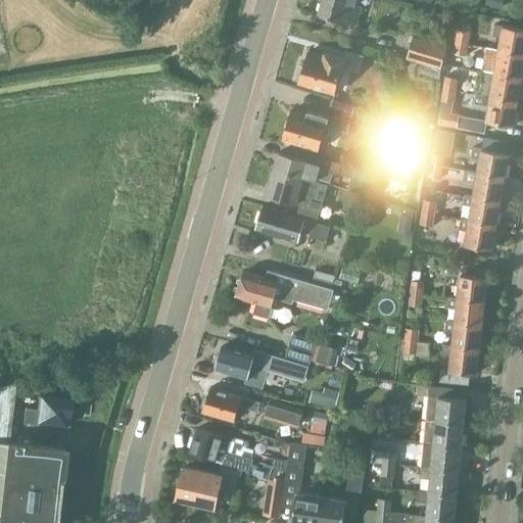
[(323,0),(319,16),(355,27),(360,12),(359,12),(362,0),(323,0)]
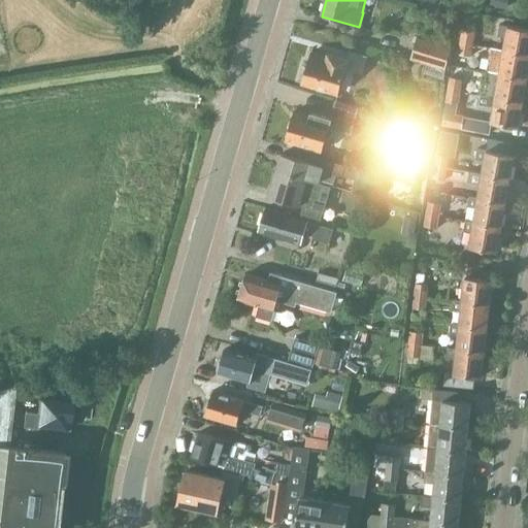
[(440,0),(424,0),(423,5),(438,9),(440,0)]
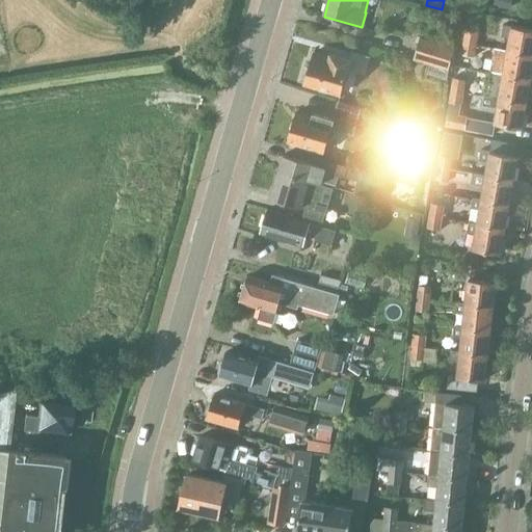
[(510,38),(507,51),(531,55),(531,29),(503,25),(501,36),(510,38)]
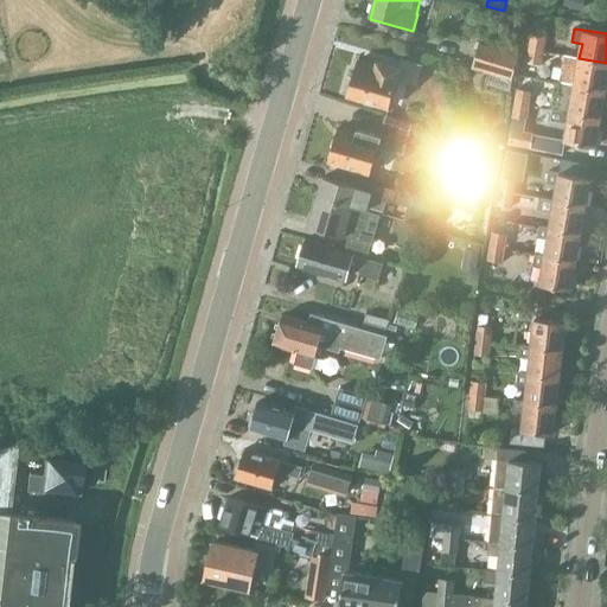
[(531,34),(529,49),(545,51),(547,37),(531,34)]
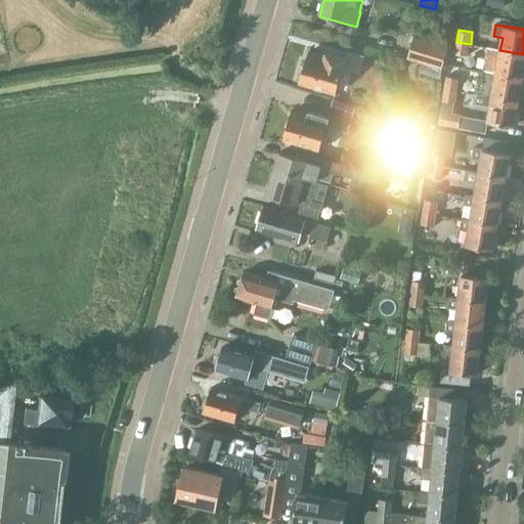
[(408,59),(442,70),(449,47),(415,38),(408,59)]
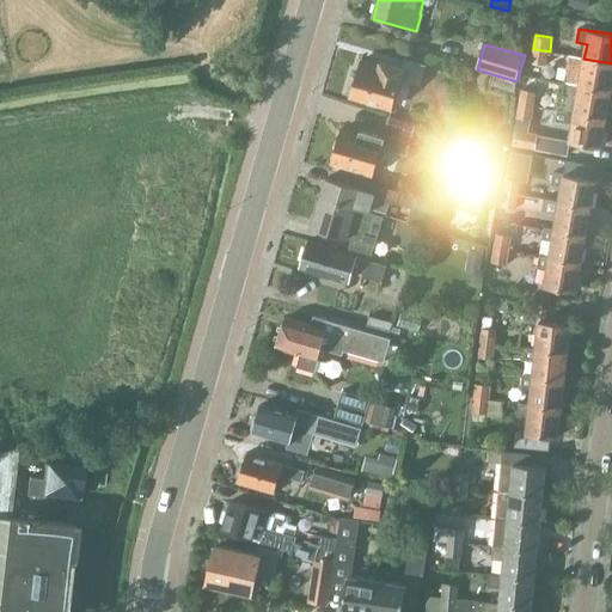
[(533,49),(531,62),(548,66),(550,51),(533,49)]
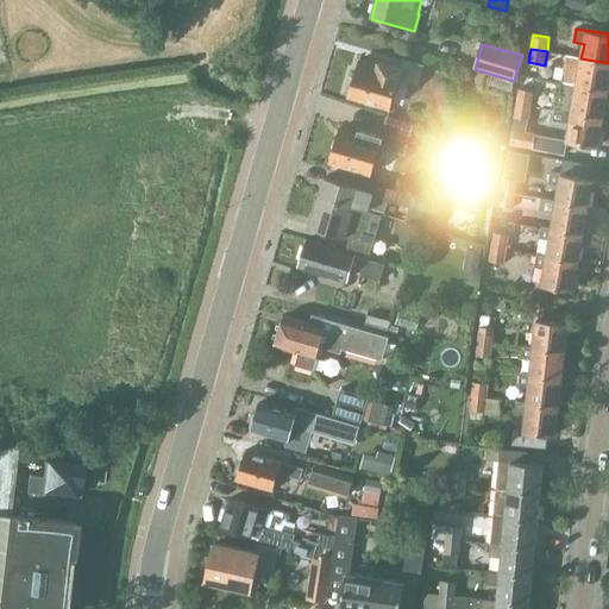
[(564,85),(576,87),(608,92),(608,85),(608,63),(581,58),(566,56),(562,83),(564,83),(564,85)]
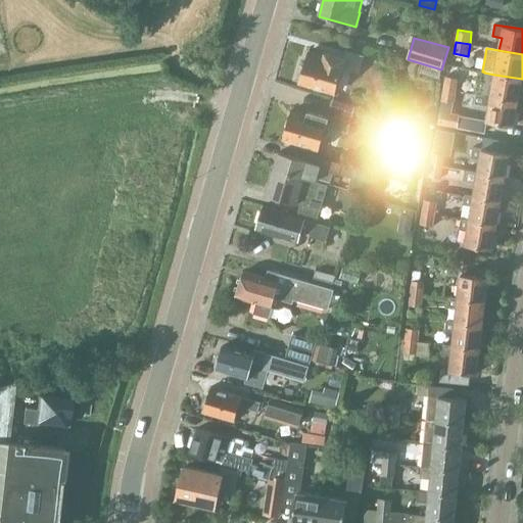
[(358,74),(363,57),(347,52),(345,59),(326,53),(324,59),(308,54),(299,83),(335,94),(343,68),(358,74)]
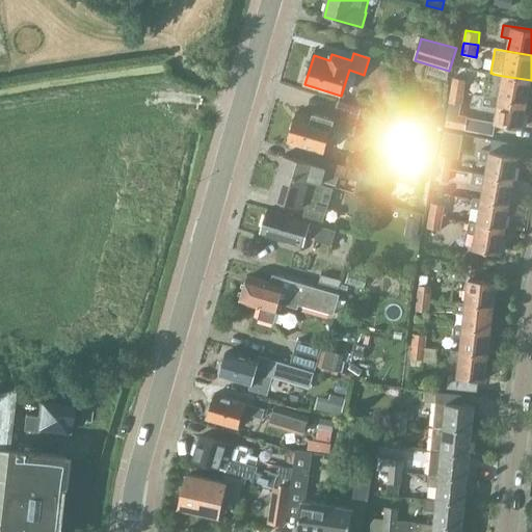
[(493,74),(488,98),(499,100),(527,105),(531,80),(503,76),(493,74)]
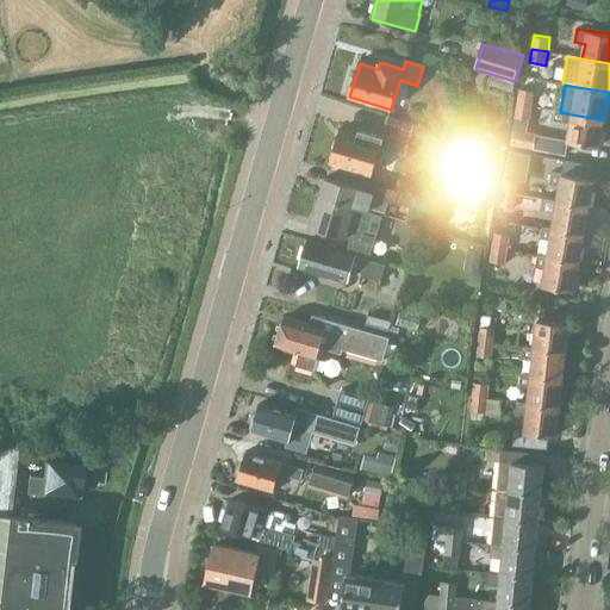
[(520,88),(517,101),(521,103),(534,105),(536,92),(520,88)]
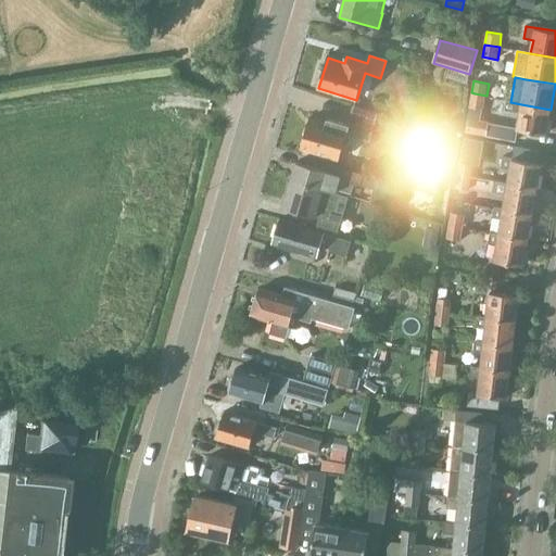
[(469,118),(466,133),(488,137),(490,123),(481,122),(487,96),(475,93),(471,92),(468,108),(469,109),(469,118)]
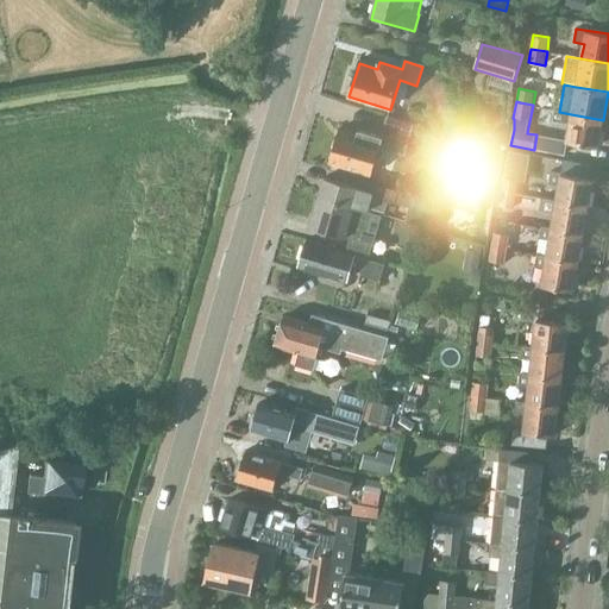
[(570,123),(566,140),(566,143),(598,149),(603,120),(571,114),(559,112),(554,112),(553,120),(570,123)]
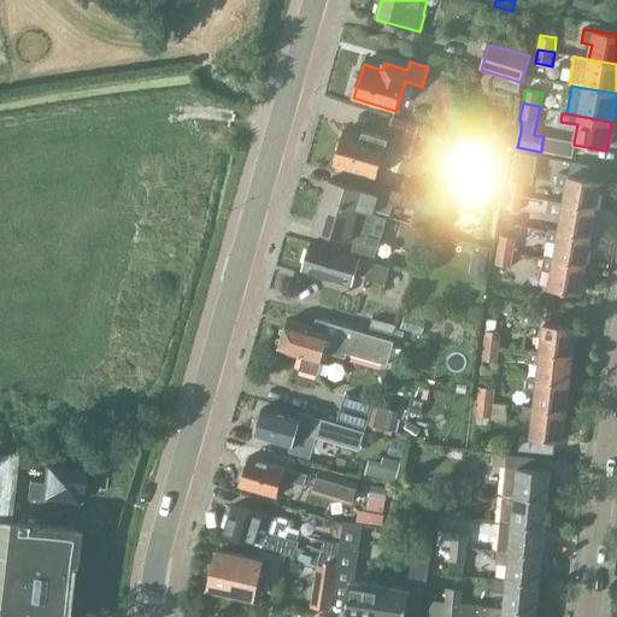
[(409,157),(413,140),(418,127),(393,118),(389,133),(387,140),(363,133),(362,137),(344,133),(334,165),(376,177),(385,150),(409,157)]
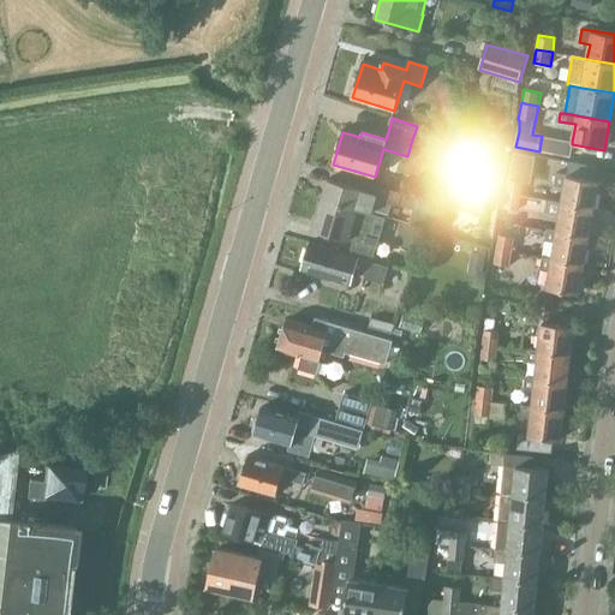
[(499,184),(485,144),(472,148),(459,154),(472,192),(499,184)]
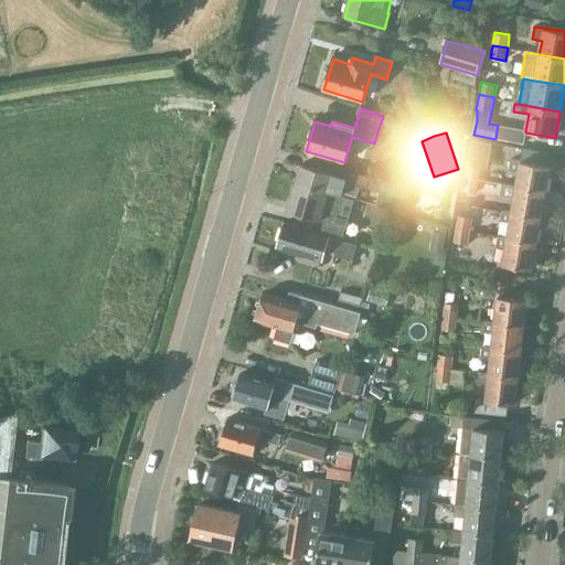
[(511,160),(509,171),(519,173),(516,189),(545,194),(550,168),(511,160)]
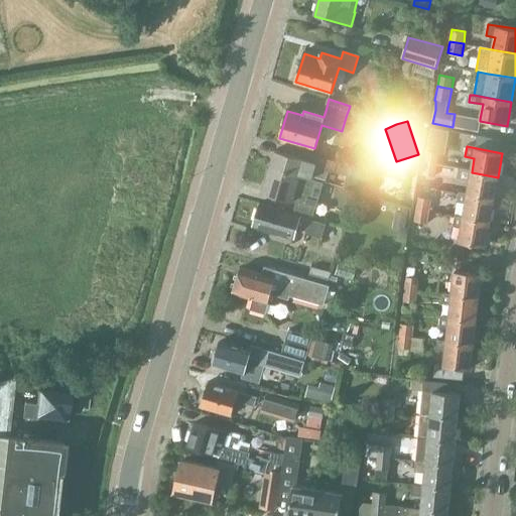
[(351,167),(325,159),(306,153),(304,159),(275,150),(270,168),(300,176),(311,180),(326,183),(330,171),(335,172),(340,174),(348,177),(344,189),(357,194),(358,186),(363,171),(351,167)]
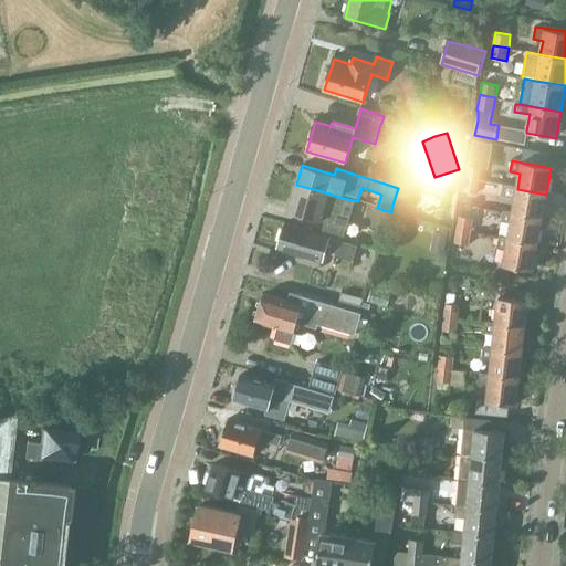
[(465,177),(464,178),(467,179),(480,181),(482,167),(469,166),(467,165),(465,177)]
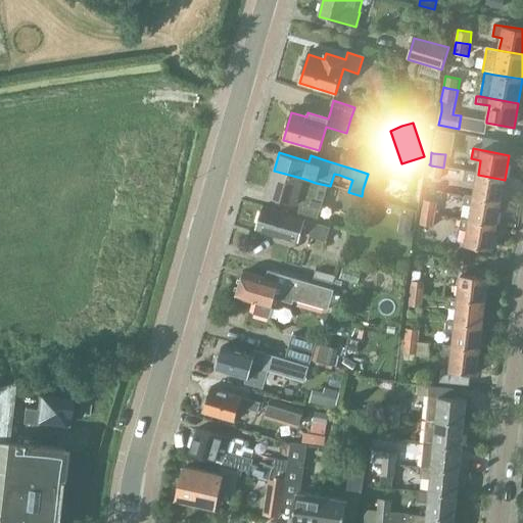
[(429,164),(427,178),(429,178),(441,180),(443,168),(431,165),(429,164)]
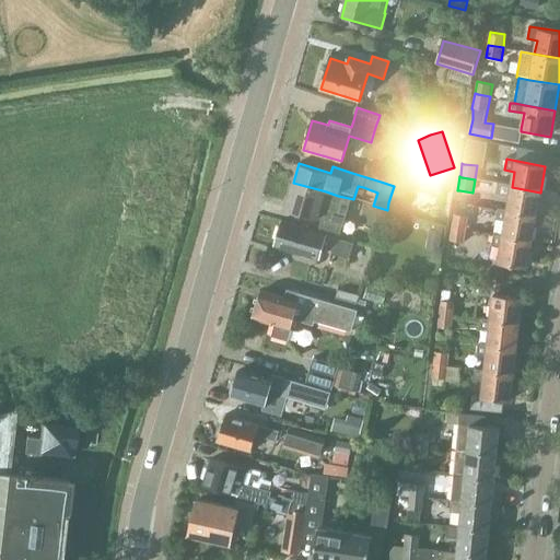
[(326,191),(293,183),(286,209),(317,219),(322,220),(318,231),(374,247),(377,236),(343,228),(347,213),(342,213),(342,211),(322,206),(326,191)]
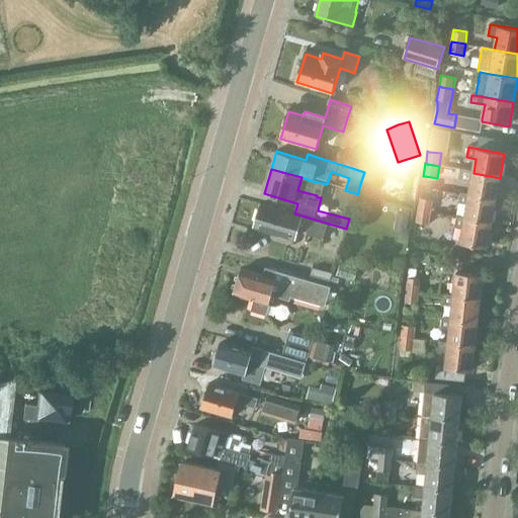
[(473,173),(469,196),(496,201),(500,178),(473,173)]
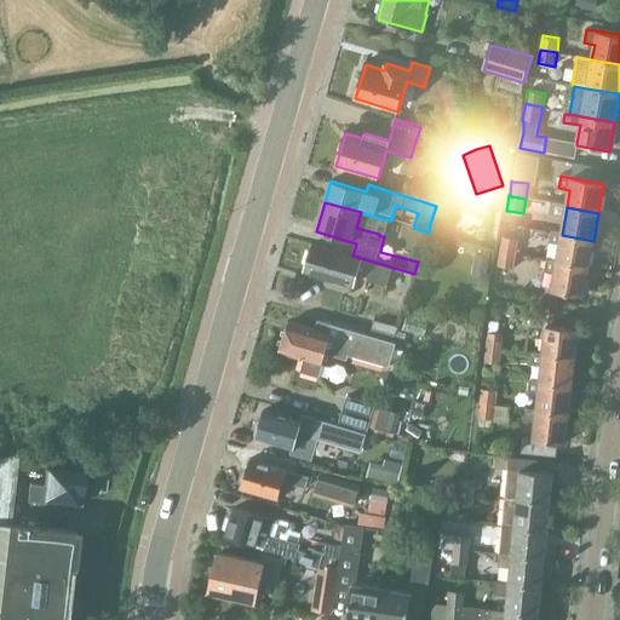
[(551,233),(549,245),(560,246),(556,263),(587,269),(593,241),(562,235),(551,233)]
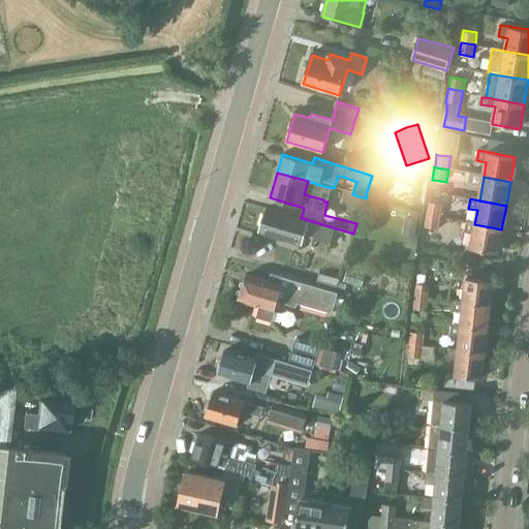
[(429,201),(427,214),(441,217),(443,205),(429,201)]
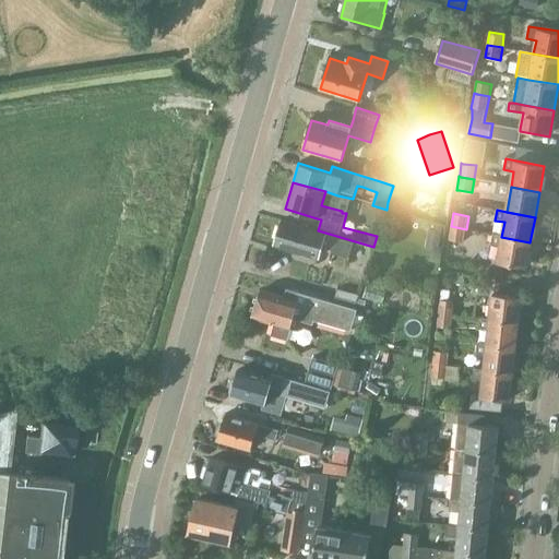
[(281,223),(274,246),(319,258),(321,248),(332,251),(335,239),(281,223)]
